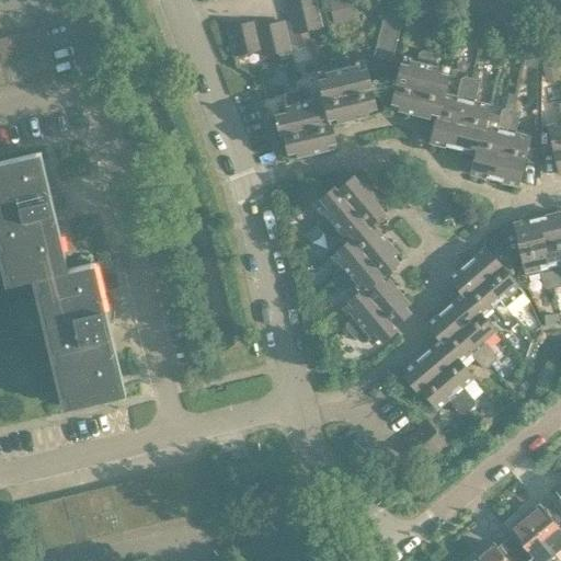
[(308,0),(300,2),(307,30),(320,26),(313,0),(308,0)]
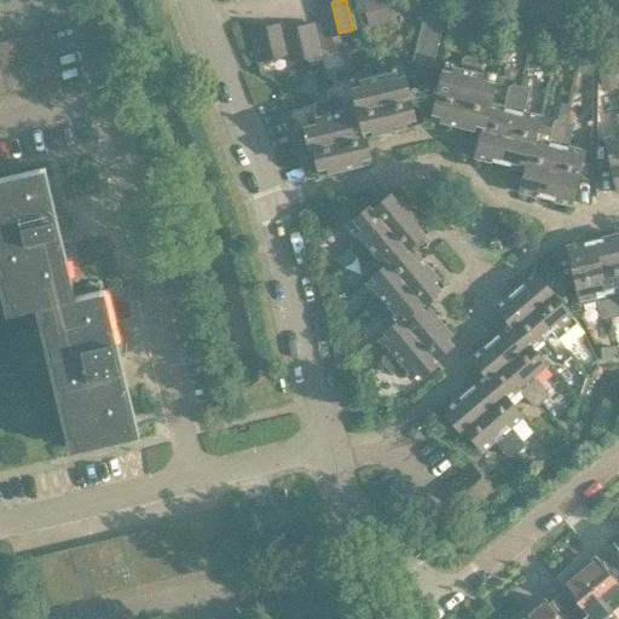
[(385,0),(363,0),(369,27),(391,23),(385,0)]
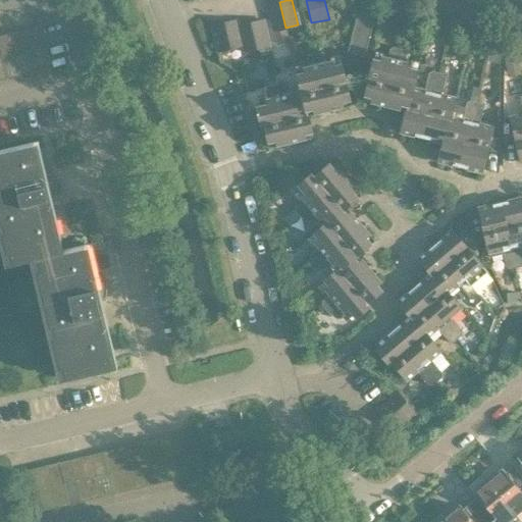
[(285,28),(279,2),(266,5),(270,18),(272,31),(285,28)]
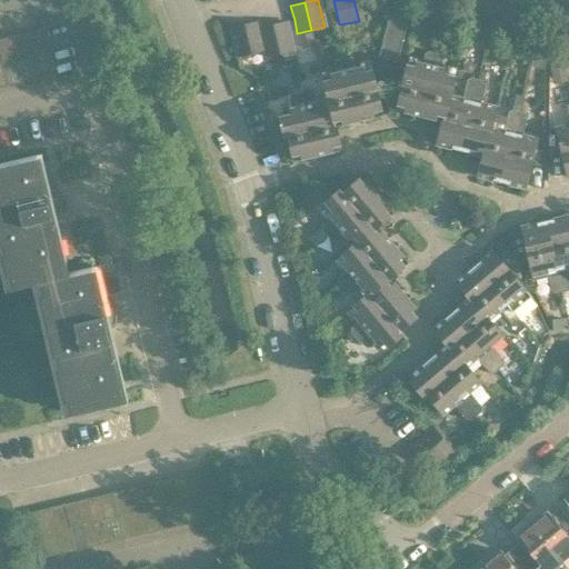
[(389,12),(378,58),(397,63),(408,17),(389,12)]
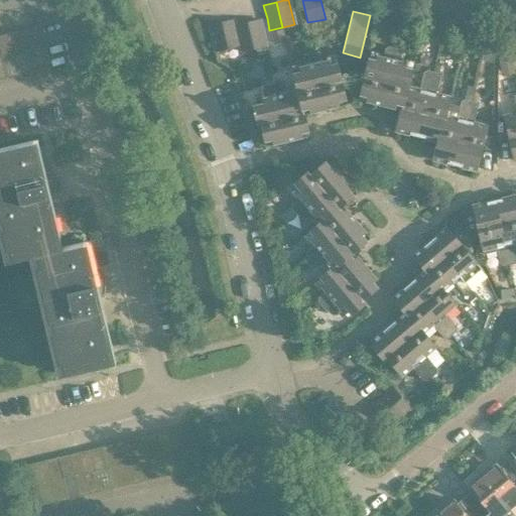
[(234,20),(222,23),(227,48),(239,46),(240,46),(235,26),(236,26),(234,20)]
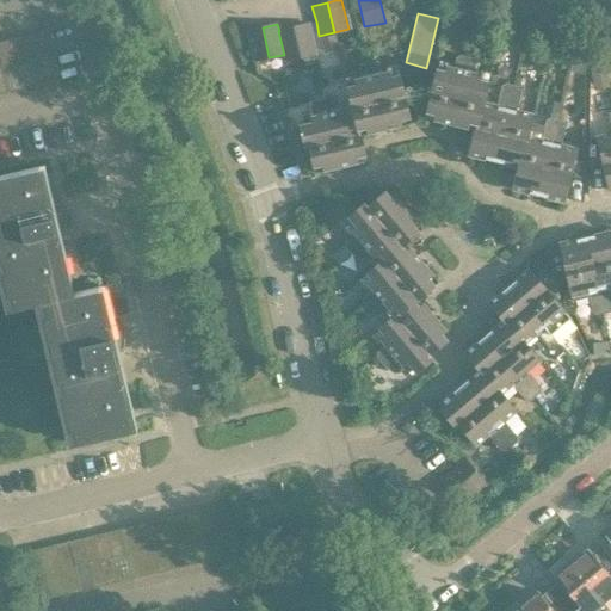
[(292,28),(300,57),(315,55),(308,24),(292,28)]
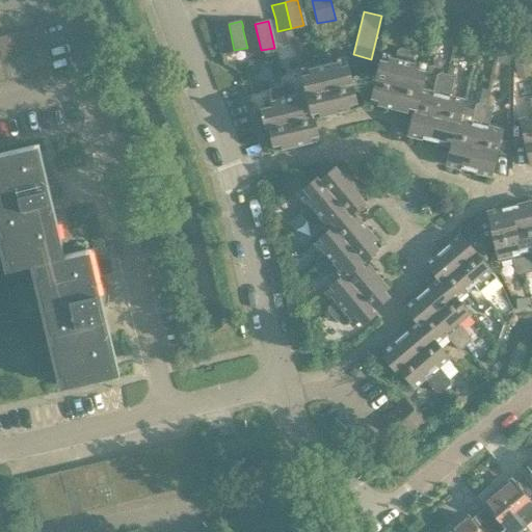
[(224,53),(234,50),(229,24),(215,27),(221,53),(224,53)]
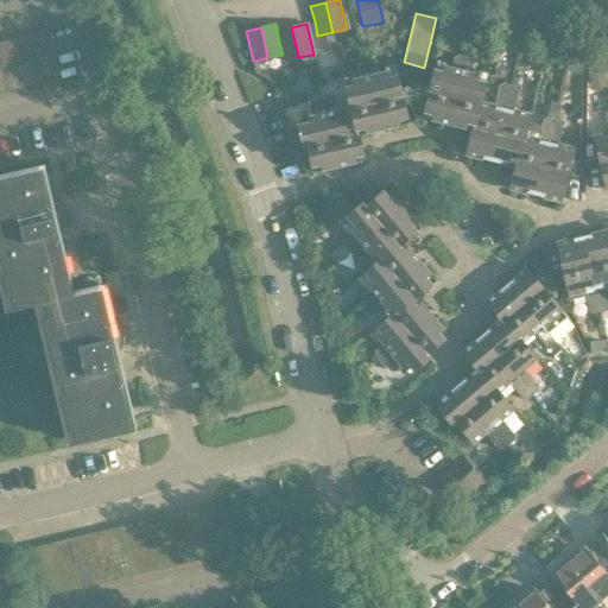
[(283,61),(298,57),(291,27),(278,31),(277,31),(283,55),(282,55),(283,61)]
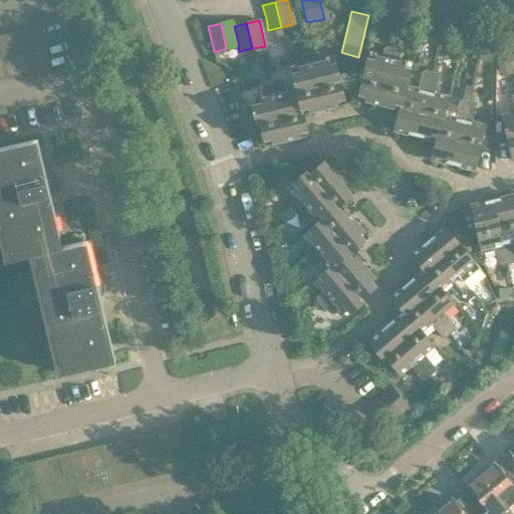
[(40,26),(29,28),(34,50),(45,47),(40,26)]
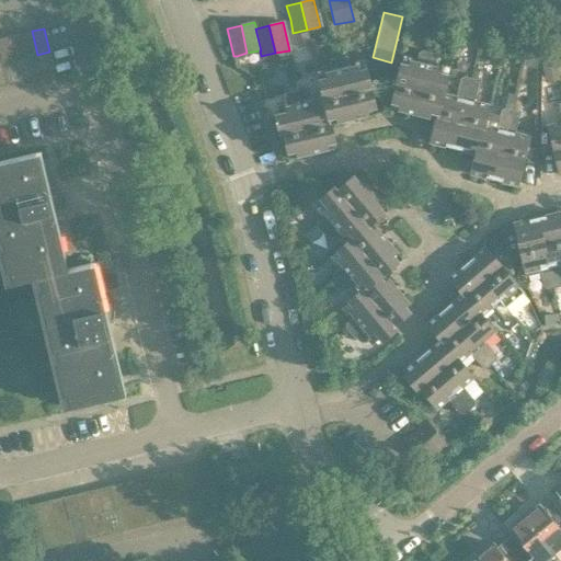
[(20,34),(25,57),(37,55),(32,31),(20,34)]
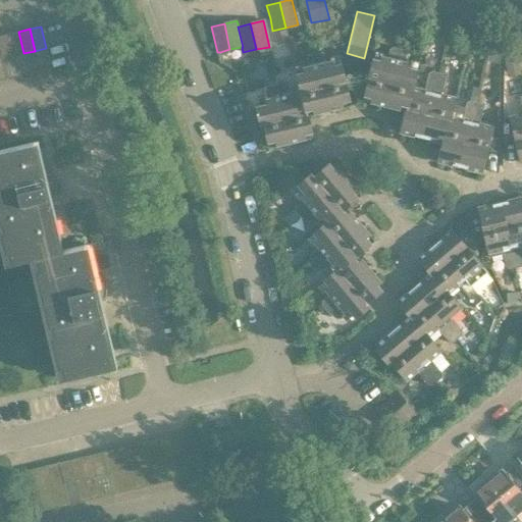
[(274,34),(277,45),(288,42),(284,31),(274,34)]
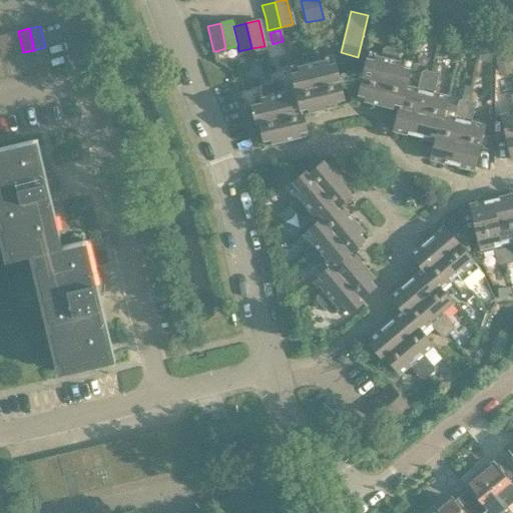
[(0,35),(0,51),(1,57),(12,55),(8,34),(0,35)]
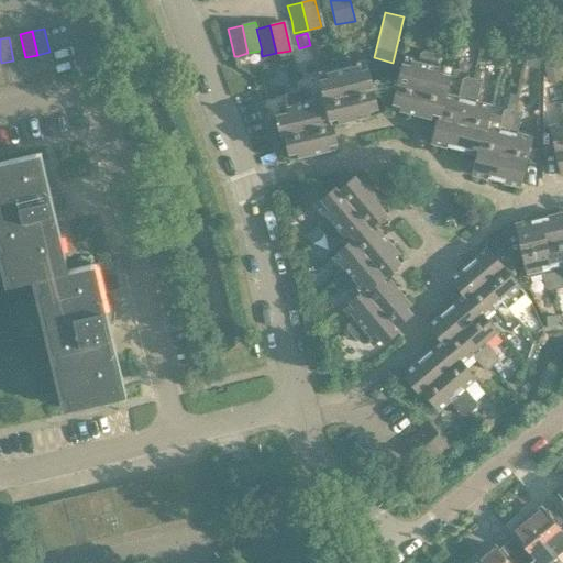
[(392,109),(437,120),(438,120),(443,96),(444,96),(450,72),(435,68),(438,57),(435,54),(423,51),(420,53),(417,64),(403,61),(392,109)]
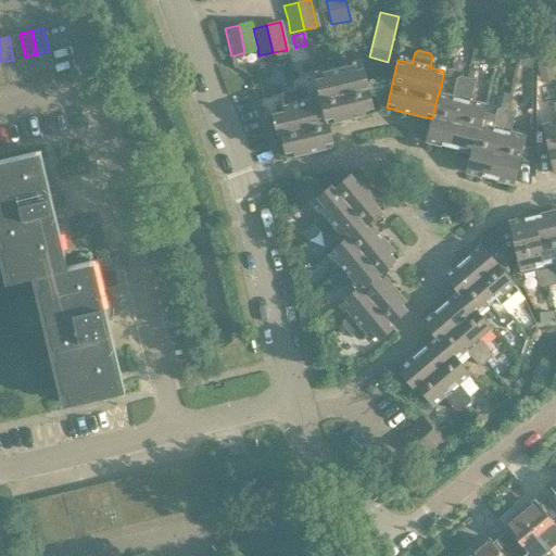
[(49,51),(37,54),(42,77),(54,74),(49,51)]
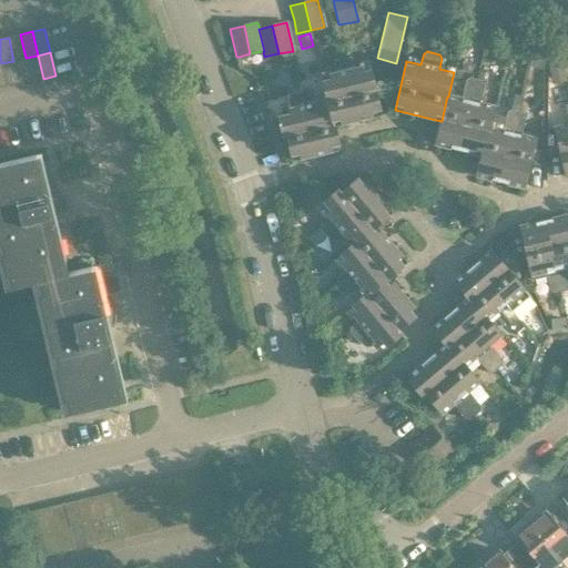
[(321,77),(327,101),(333,125),(334,125),(381,114),(369,66),(355,69),(352,58),(348,56),(335,59),(333,62),(336,73),(321,77)]
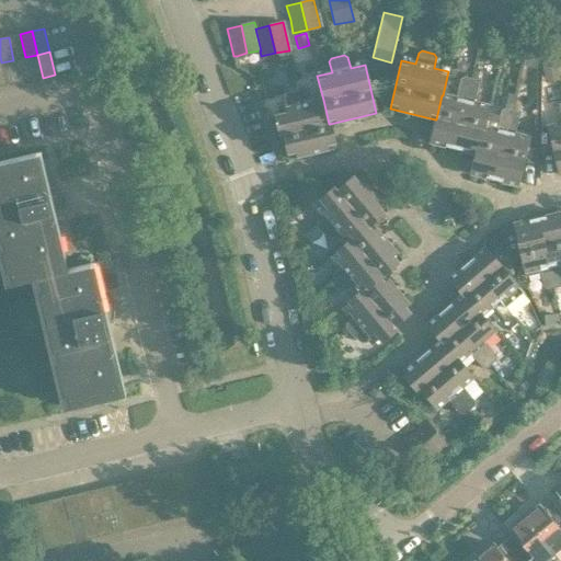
[(19,83),(13,60),(1,63),(7,86),(19,83)]
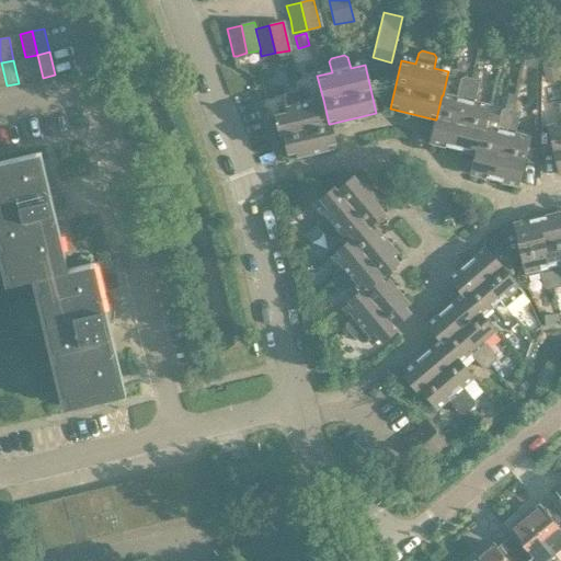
[(430,142),(453,149),(470,79),(464,77),(460,79),(455,99),(443,95),(442,95),(436,119),(435,119),(434,125),(430,142)]
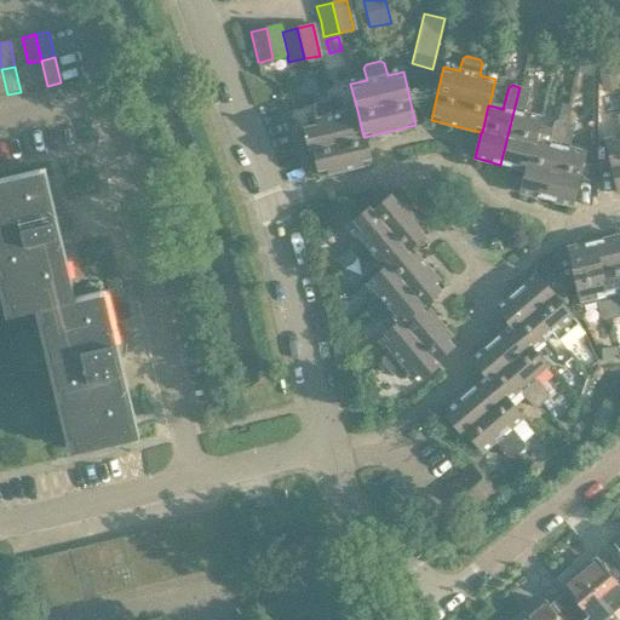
[(526,89),(520,87),(500,165),(524,171),(526,171),(533,139),(534,139),(538,125),(539,118),(523,114),(529,92),(526,89)]
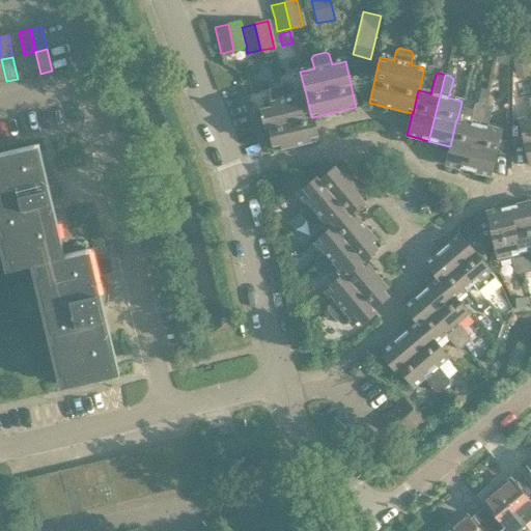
[(313,122),(312,117),(311,117),(306,94),(294,98),(290,87),(287,85),(272,88),(270,92),(272,103),(262,105),(263,109),(259,110),(261,115),(259,115),(260,117),(261,117),(263,127),(268,127),(273,150),(317,140),(313,122)]
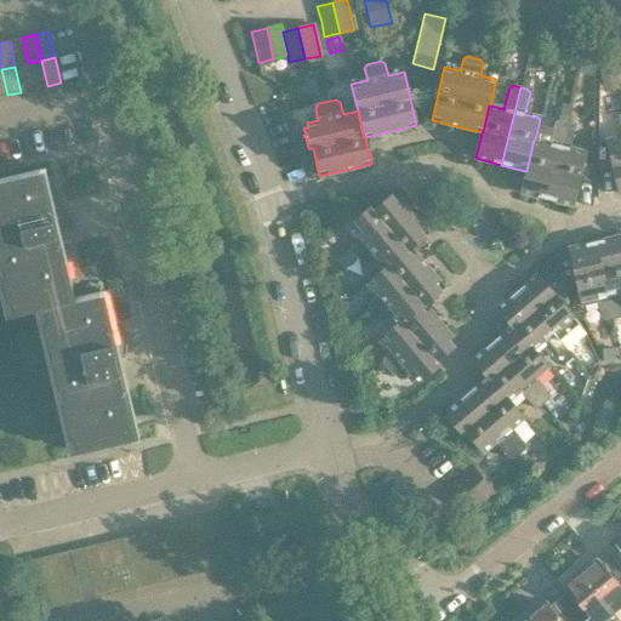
[(619,194),(620,193),(620,110),(620,112),(616,115),(620,135),(620,136),(607,141),(619,194)]
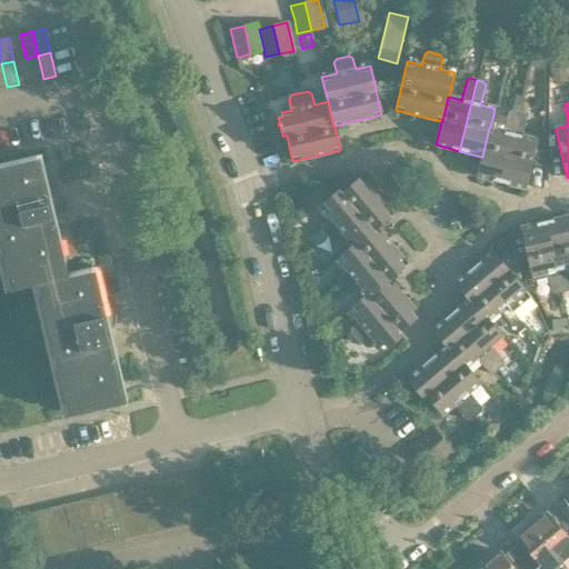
[(477,177),(500,182),(518,111),(511,110),(508,112),(507,118),(493,115),(490,128),(489,128),(482,157),(481,157),(480,161),(477,177)]
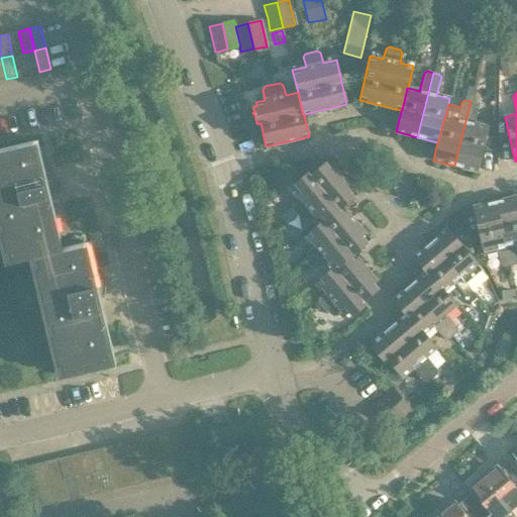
[(471,101),(454,166),(477,171),(487,126),(474,123),(479,106),(477,103),(471,101)]
